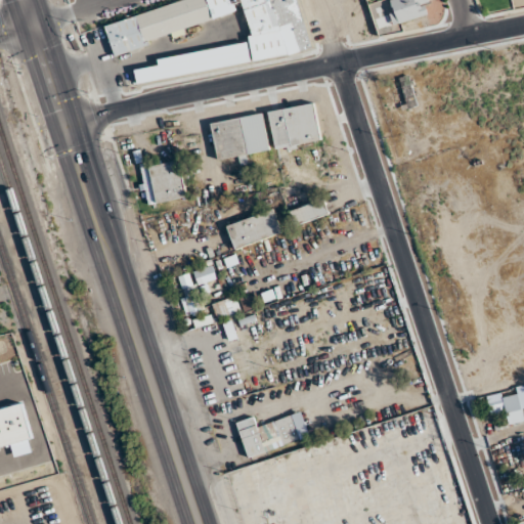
[(257,61),(312,47),(299,0),(175,0),(104,18),(113,49),(244,14),(257,61)]
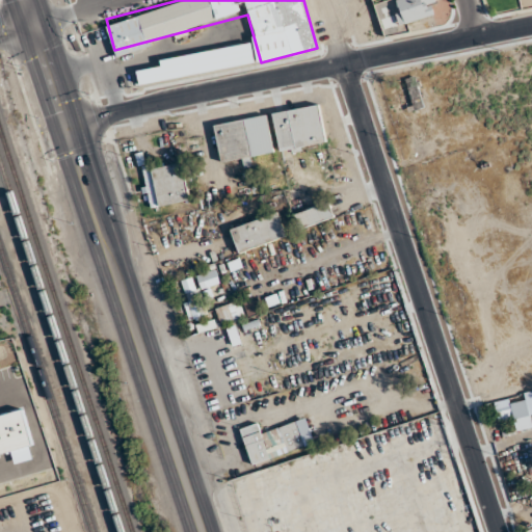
[(401,25),(439,12),(433,0),(395,0),(393,1),(401,25)]
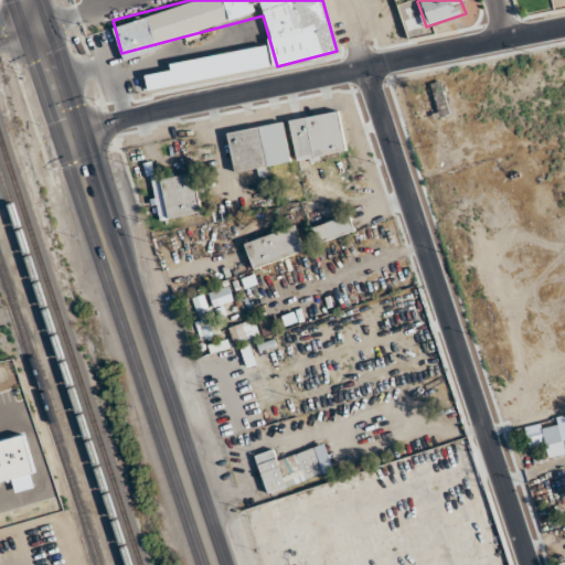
[(428,84),(435,118),(449,115),(443,81),(428,84)]
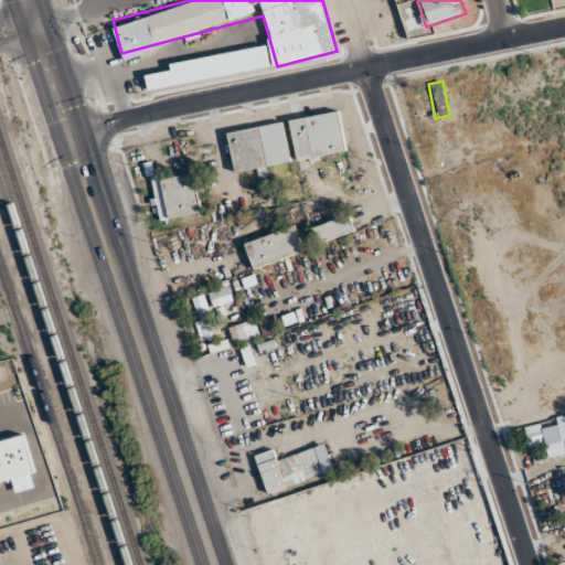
[(290,118),(297,162),(347,155),(341,112),(290,118)]
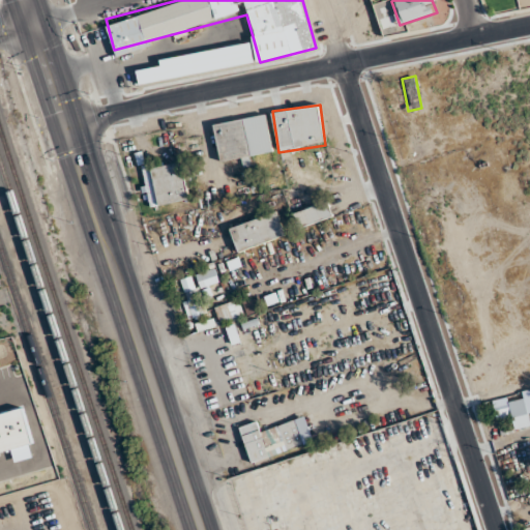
[(213,123),(219,162),(241,157),(243,166),(252,164),(251,155),(274,151),(268,114),(213,123)]
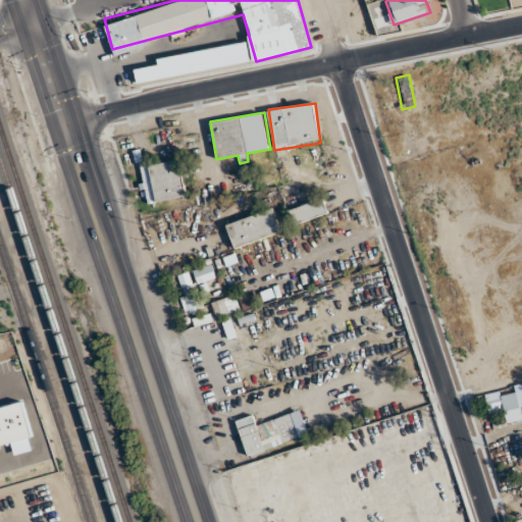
[(187,197),(180,159),(139,165),(145,204),(187,197)]
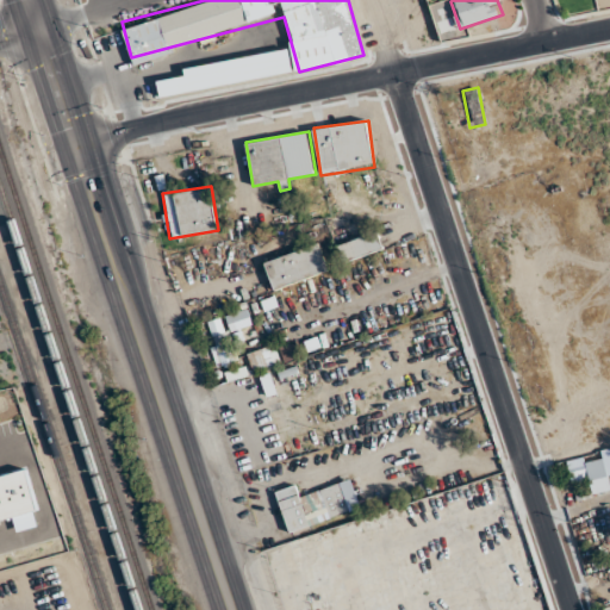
[(337,246),(344,263),(383,249),(377,231),(337,246)]
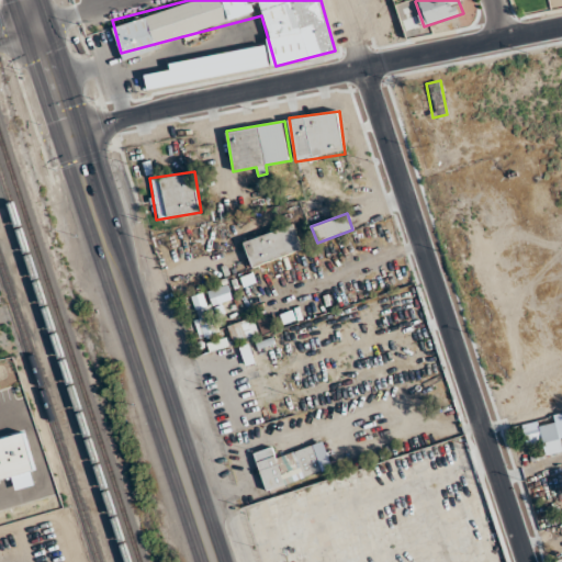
[(244,240),(251,267),(303,250),(295,224),(244,240)]
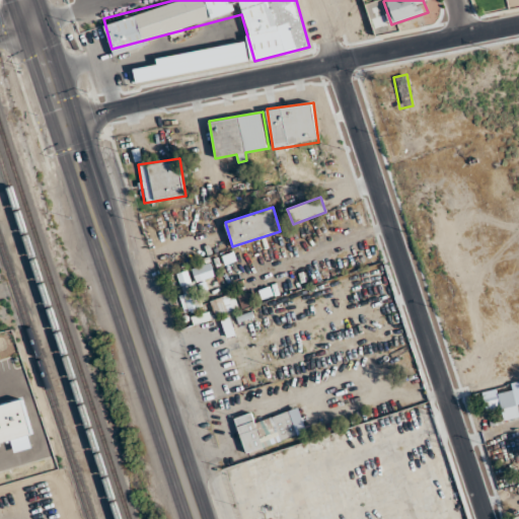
[(215,277),(211,263),(192,268),(197,282),(215,277)]
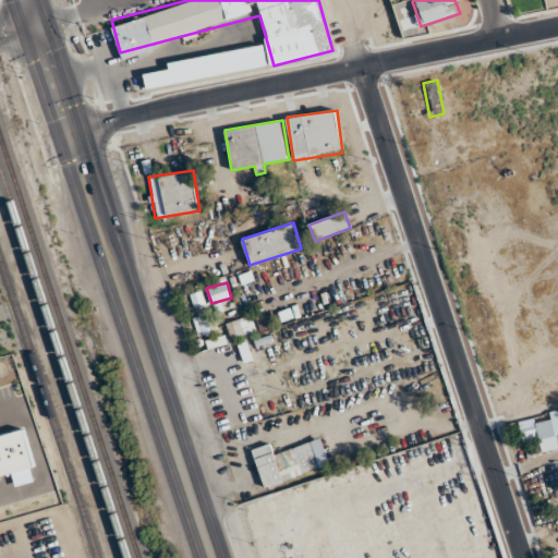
[(215,329),(202,290),(187,295),(202,335),(215,329)]
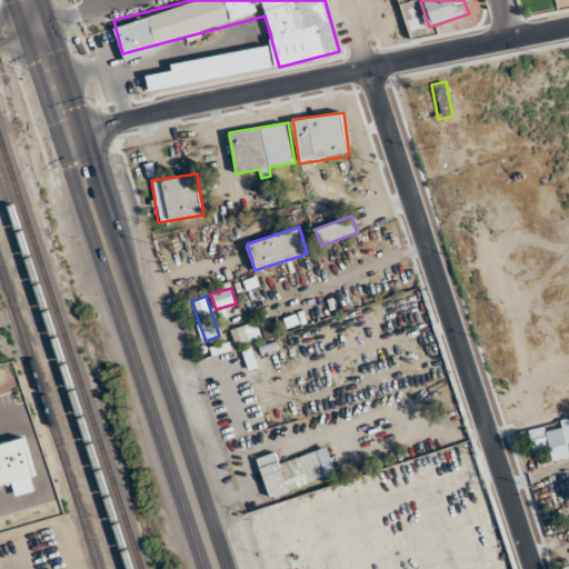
[(230,330),(237,347),(262,338),(257,321),(230,330)]
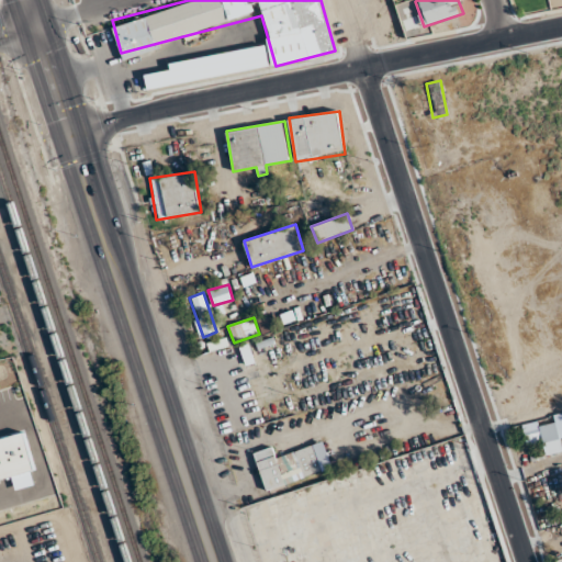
[(561,437),(561,420),(524,422),(524,438),(561,437)]
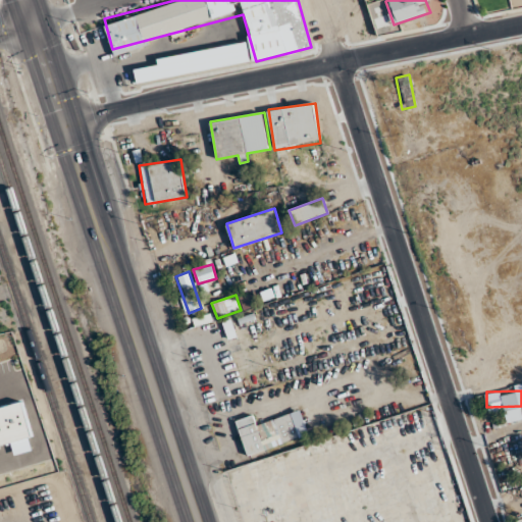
[(279,442),(300,435),(296,425),(305,422),(300,409),(271,420),(279,442)]
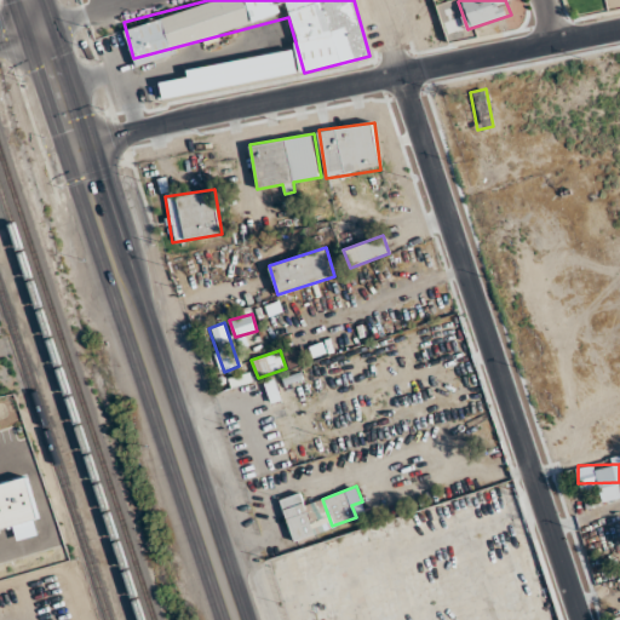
[(316,534),(300,492),(280,500),(294,541),(316,534)]
